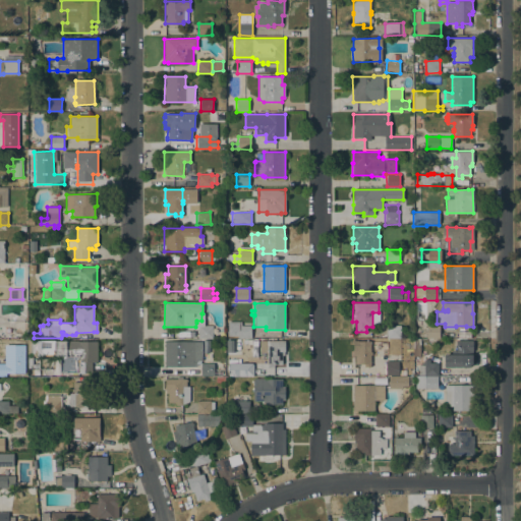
[(25,320),(26,328),(15,328),(14,321),(25,320)]
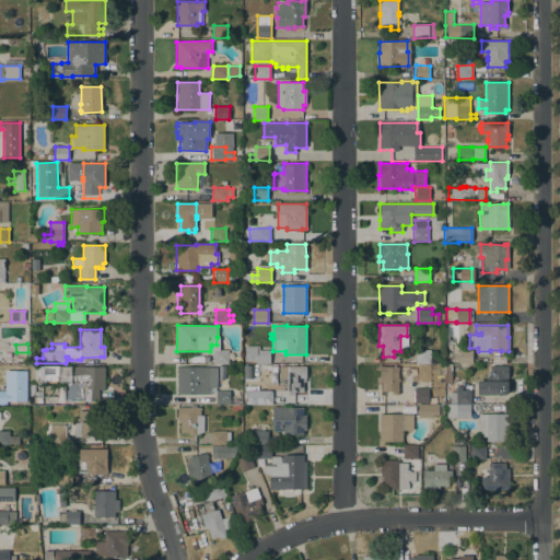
[(258,346),(259,350),(270,350),(270,363),(256,363),(256,361),(245,361),(245,346),(258,346)]
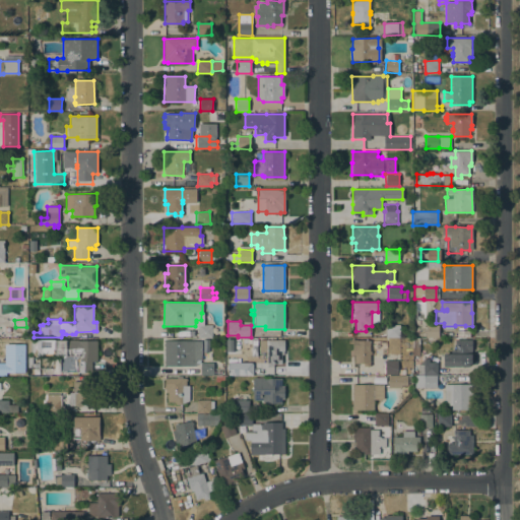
[(0,322),(8,326),(5,334),(0,331),(0,322)]
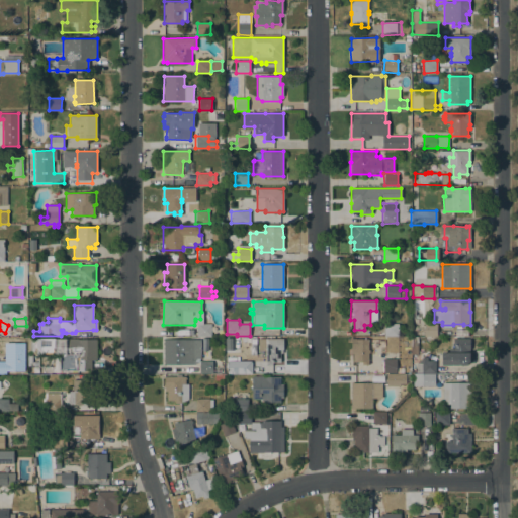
[(384,323),(399,323),(399,336),(384,336),(384,323)]
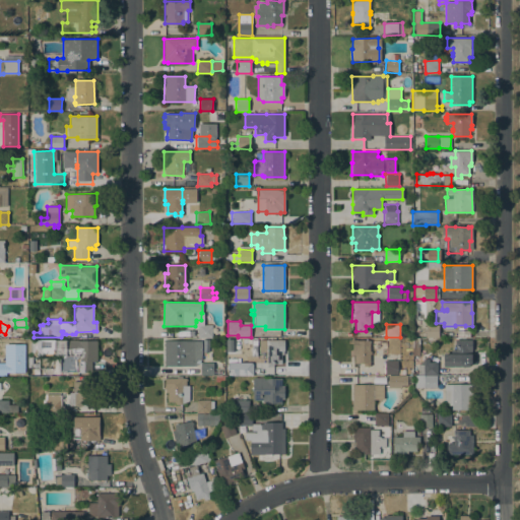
[(198,325),(211,325),(211,337),(197,337),(198,325)]
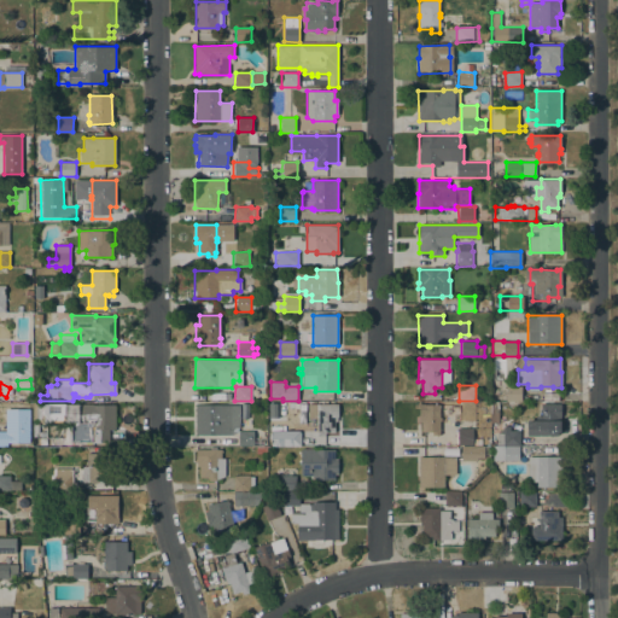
[(522,386),(520,401),(506,401),(506,386),(522,386)]
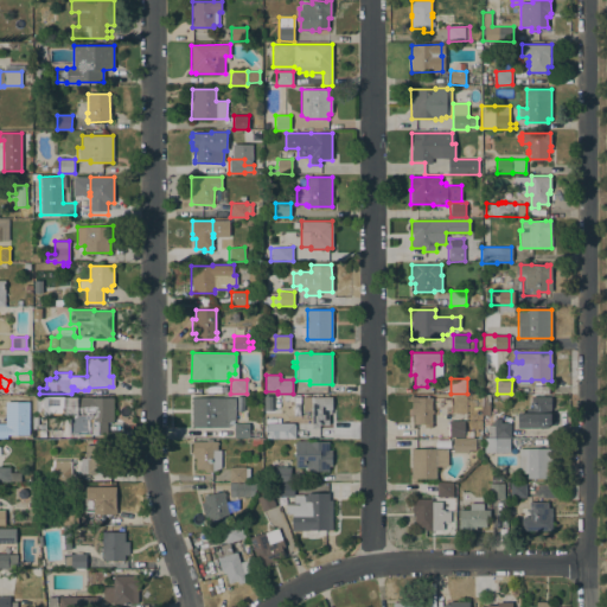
[(91,396),(91,397),(113,397),(113,422),(107,422),(107,434),(90,435),(90,416),(77,417),(77,397),(91,396)]
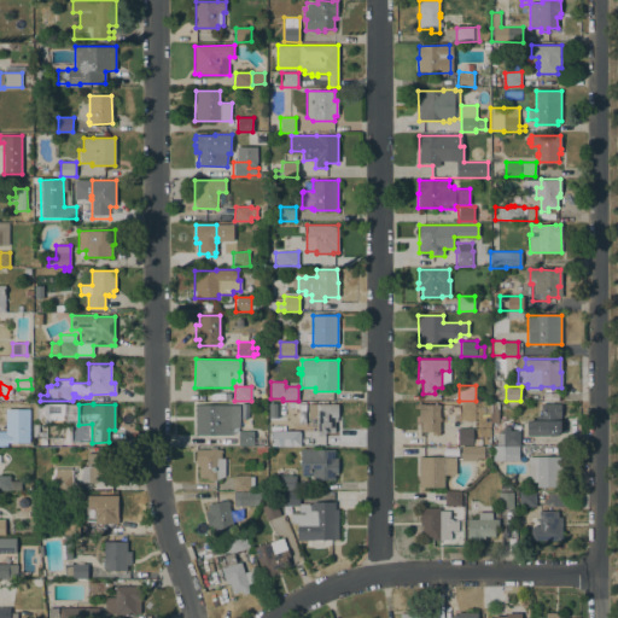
[(318,420),(315,421),(315,419),(308,419),(308,404),(338,403),(338,417),(337,417),(337,421),(334,421),(334,432),(325,432),(325,436),(318,436),(318,420)]
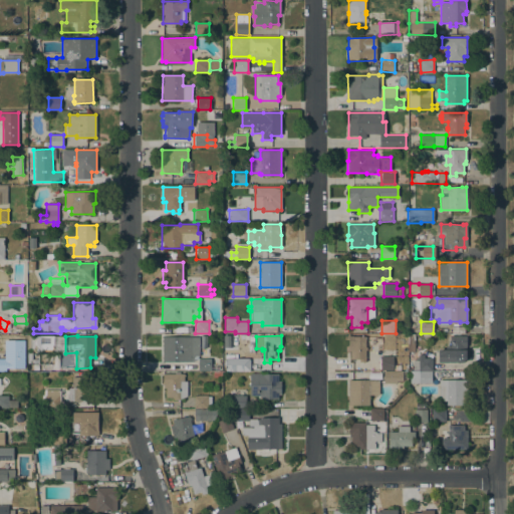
[(438,362),(438,349),(450,349),(450,335),(467,336),(467,347),(466,347),(466,359),(464,359),(464,362),(438,362)]
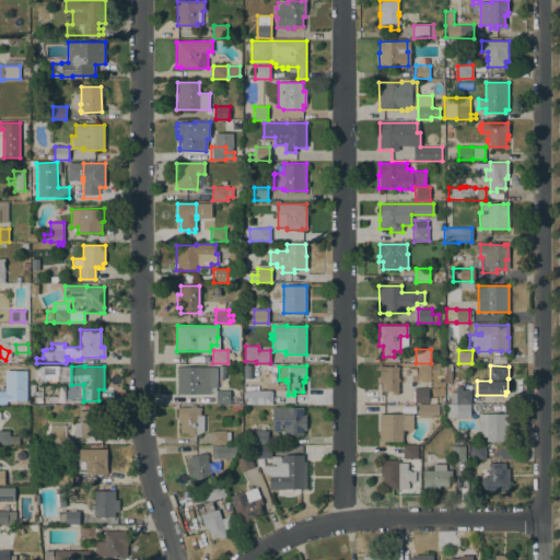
[(177,394),(176,366),(211,366),(211,368),(216,366),(217,387),(212,387),(212,388),(211,389),(210,389),(210,394),(177,394)]
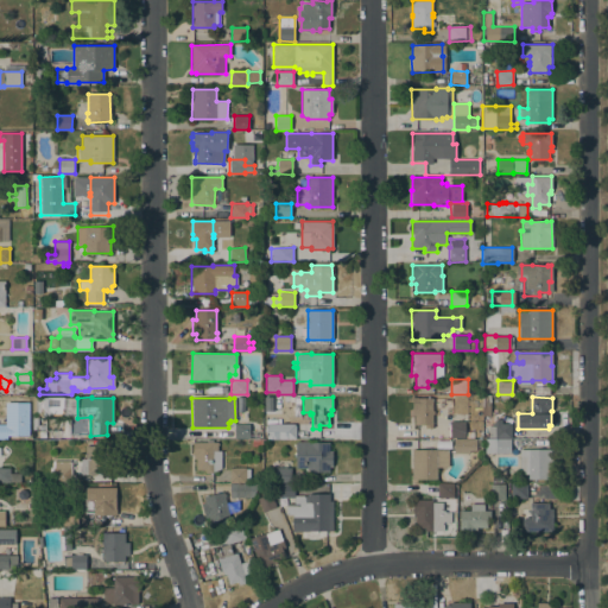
[(432,398),(432,411),(434,411),(434,415),(432,413),(432,428),(425,428),(425,425),(415,425),(415,422),(412,422),(412,398),(432,398)]
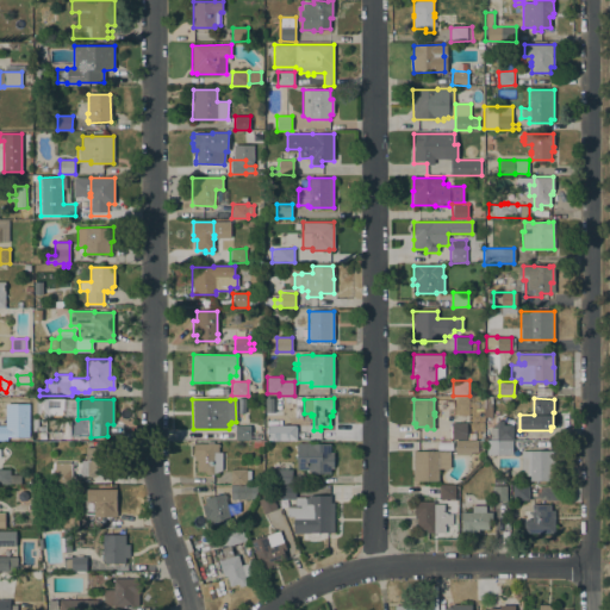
[(0,440),(0,418),(6,418),(6,427),(11,427),(11,440),(7,440),(0,440)]
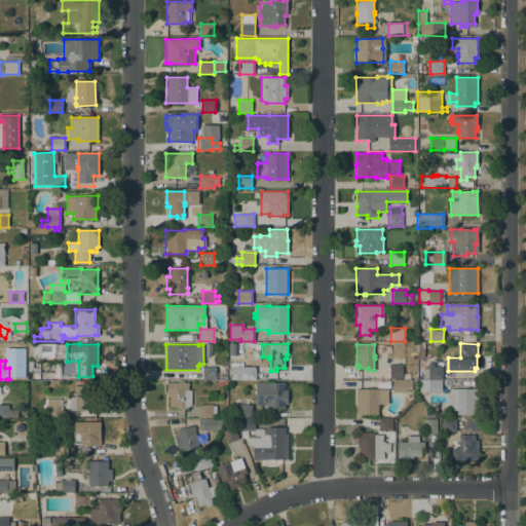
[(442,379),(428,379),(422,379),(422,368),(425,368),(425,366),(427,366),(427,363),(434,363),(434,366),(442,366),(442,379)]
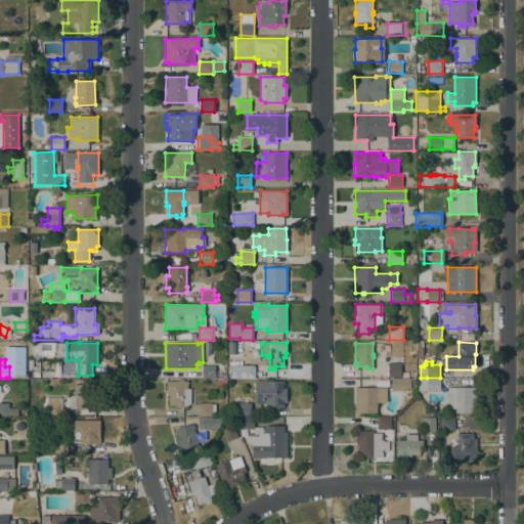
[(388,363),(400,363),(401,377),(388,377),(388,363)]
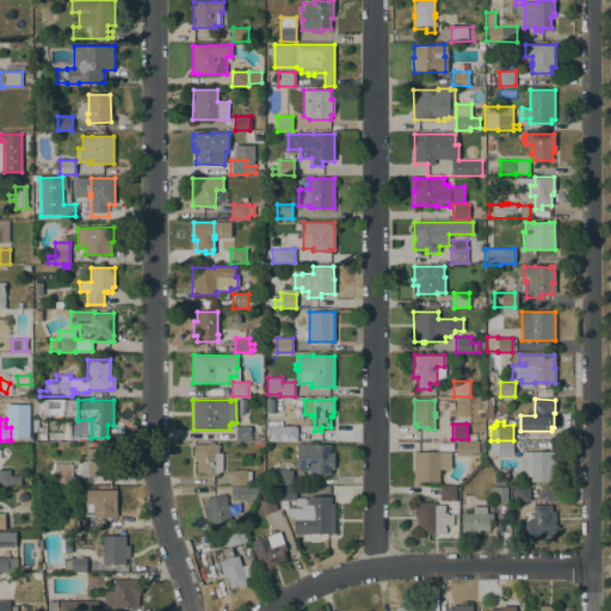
[(251,426),(251,440),(235,440),(235,426),(251,426)]
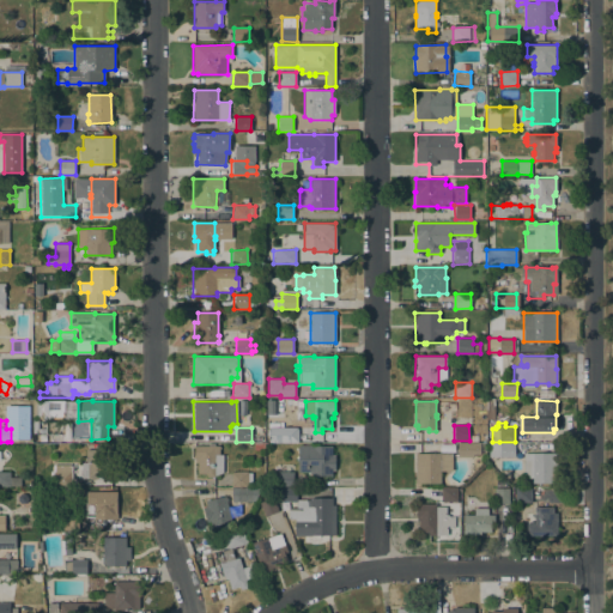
[(298,428),(298,443),(268,443),(268,428),(298,428)]
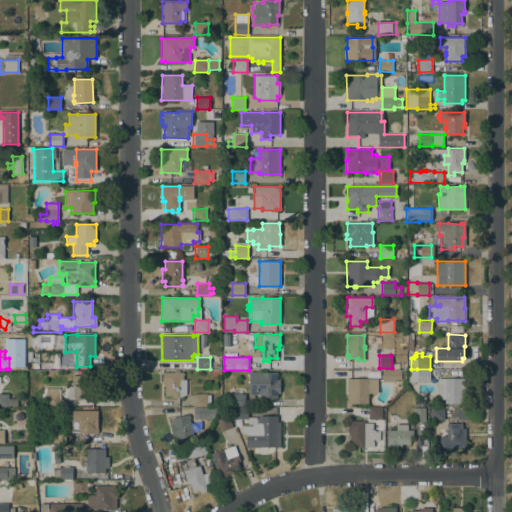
[(382,369),(405,369),(405,377),(401,377),(401,379),(395,380),(395,381),(382,382),(382,369)]
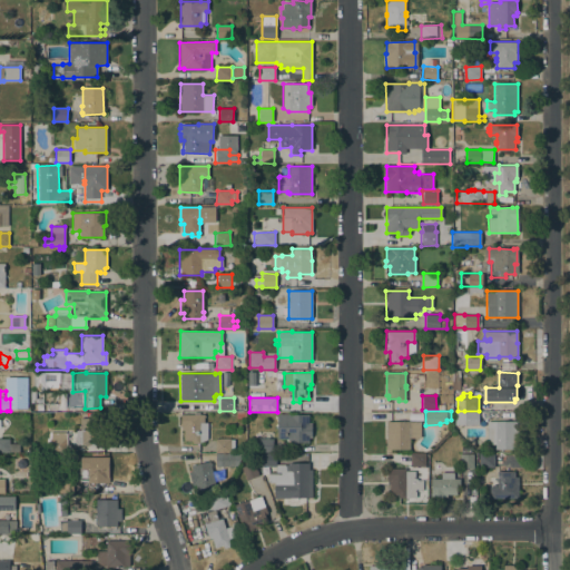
[(457,412),(479,412),(479,424),(464,425),(464,424),(457,424),(457,412)]
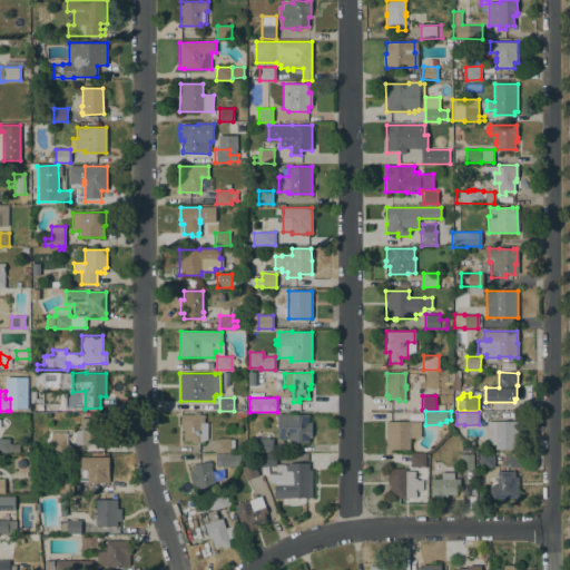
[(194,414),(194,413),(199,413),(199,414),(204,414),(204,422),(207,422),(207,439),(199,443),(192,443),(193,441),(184,440),(184,431),(180,431),(180,426),(180,414),(194,414)]
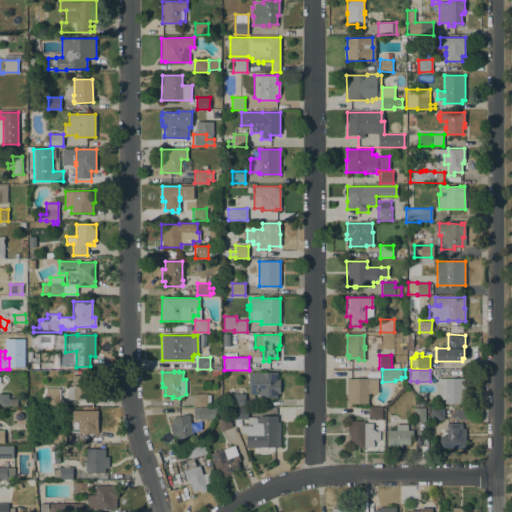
[(260,372),(277,372),(277,380),(280,380),(280,393),(277,393),(277,397),(260,397),(260,395),(258,396),(258,394),(249,394),(249,372),(260,372)]
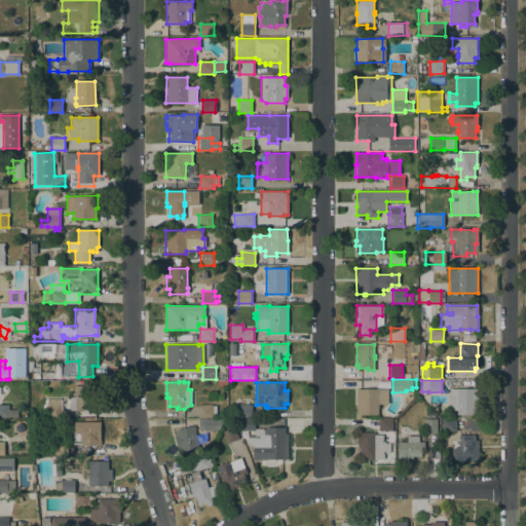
[(70,410),(69,410),(69,399),(70,399),(70,397),(73,397),(74,385),(96,386),(95,410),(92,410),(92,411),(70,411),(70,410)]
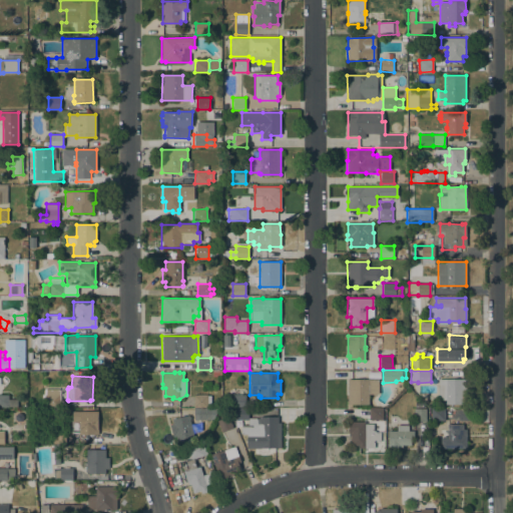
[(378,379),(378,394),(369,394),(369,405),(348,405),(347,380),(378,379)]
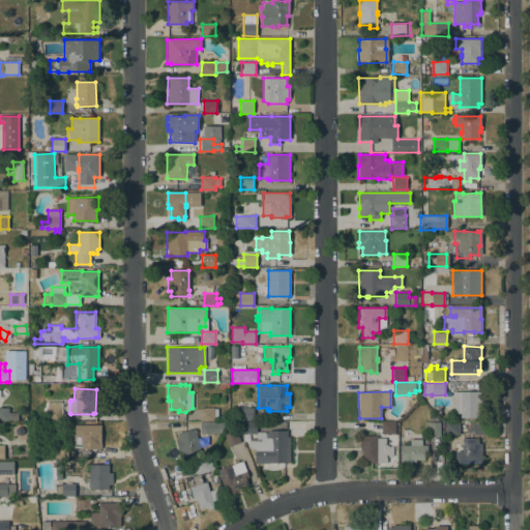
[(481,391),(481,417),(460,417),(460,413),(452,413),(452,391),(481,391)]
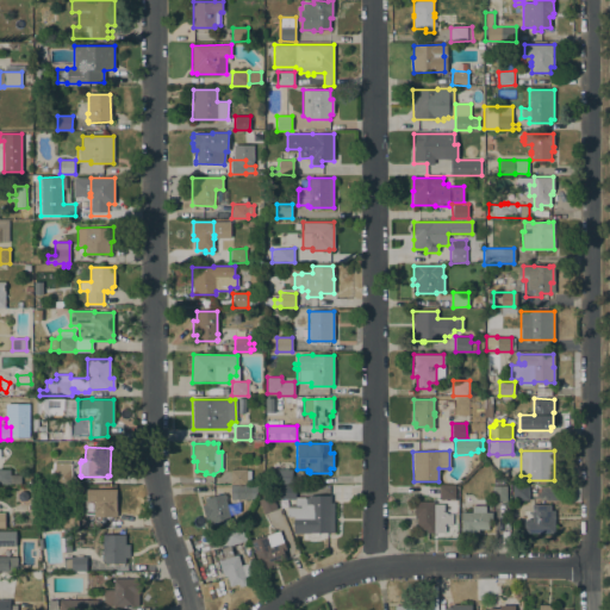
[(54,470),(51,470),(51,462),(72,462),(72,484),(54,484),(54,470)]
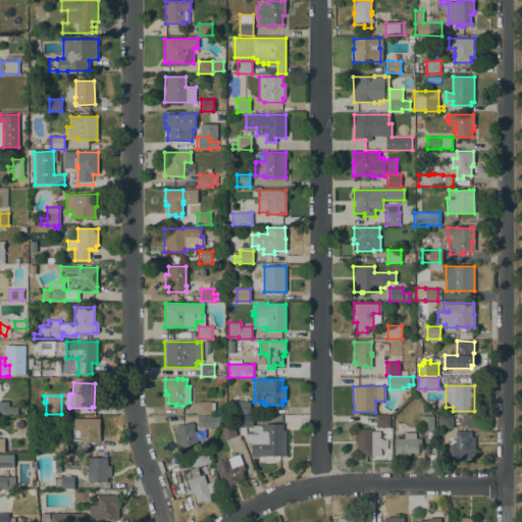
[(0,402),(8,402),(8,406),(17,406),(17,414),(0,414),(0,402)]
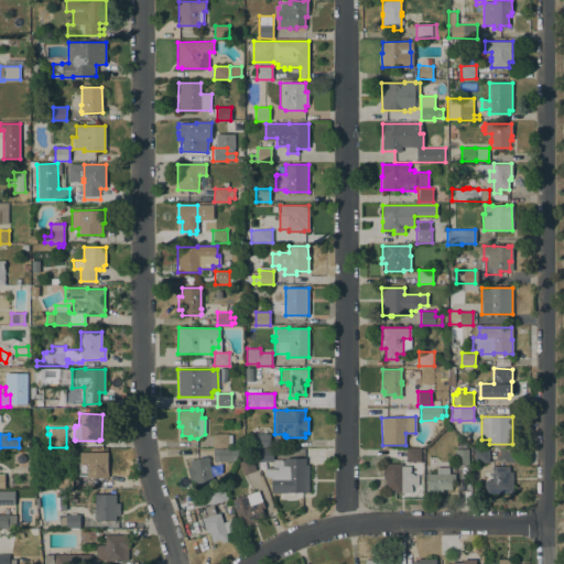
[(228,434),(228,435),(231,435),(231,447),(213,447),(213,434),(228,434)]
